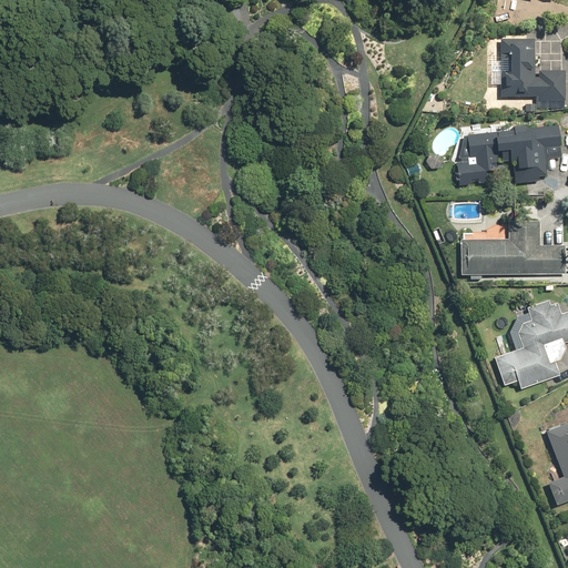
[(498,39),(498,99),(565,99),(565,71),(536,71),(536,39),(498,39)]
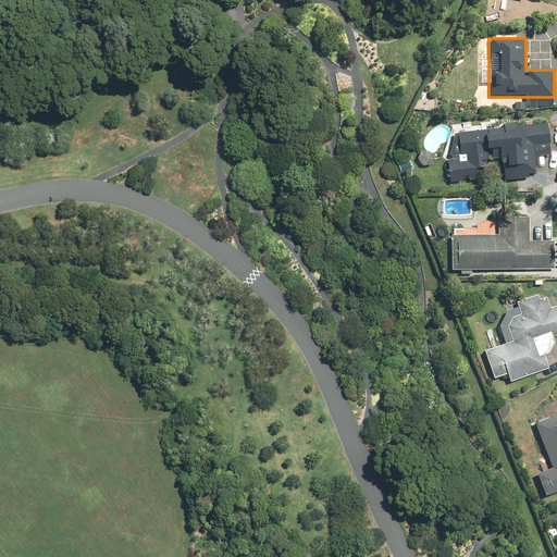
[(447,160),(449,184),(490,180),(487,159),(503,157),(505,181),(529,178),(529,170),(536,170),(535,157),(553,156),(549,122),(454,132),(457,159),(447,160)]
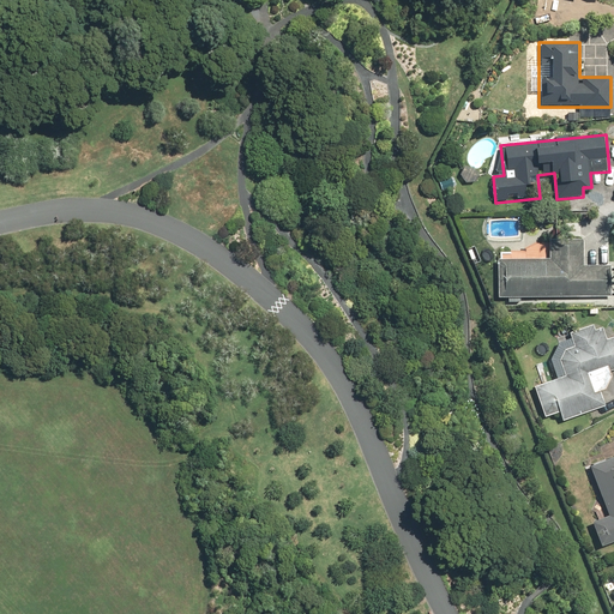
[(499,260),(499,300),(613,298),(613,264),(585,265),(584,241),(553,241),(553,260),(499,260)]
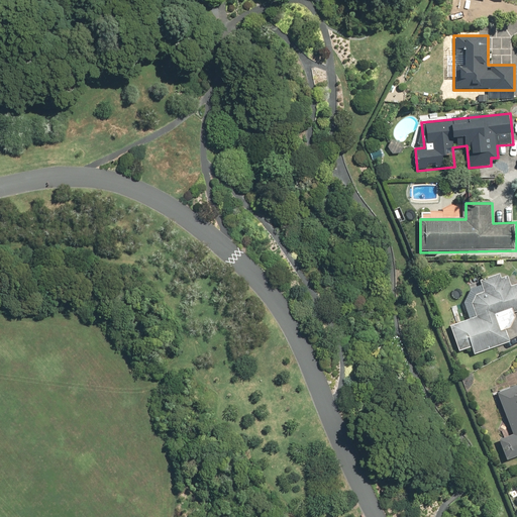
[(477,318),(451,326),(459,351),(474,346),(477,353),(511,342),(506,329),(512,327),(515,317),(514,313),(516,312),(516,284),(511,286),(508,277),(501,279),(500,275),(480,281),(484,292),(477,294),(472,303),(477,318)]
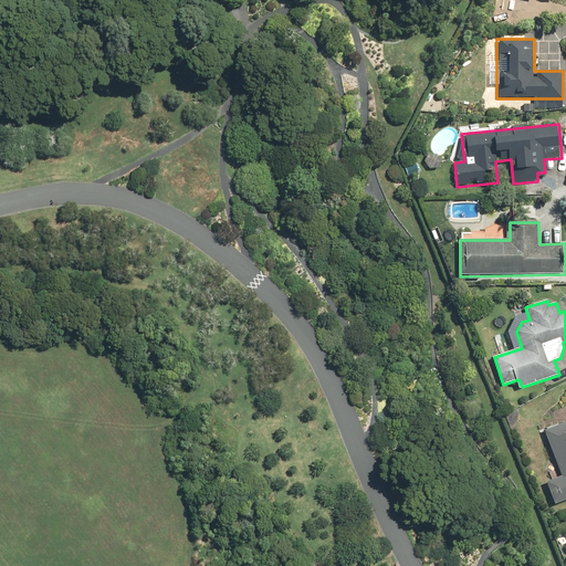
[(565,423),(548,430),(565,477),(552,481),(559,501),(565,498),(565,423)]
